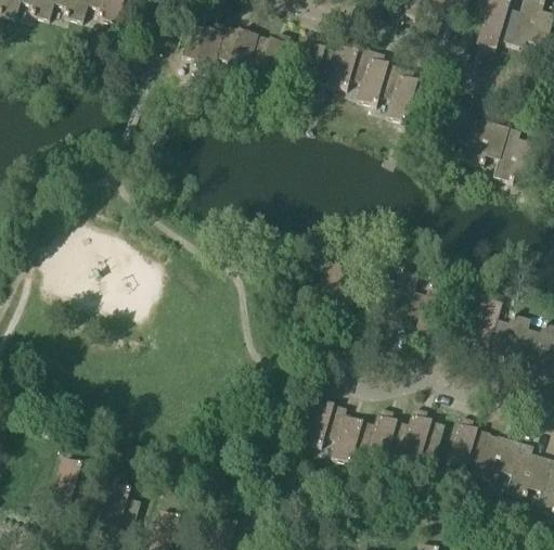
[(0,0),(0,11),(18,16),(23,0),(0,0)]
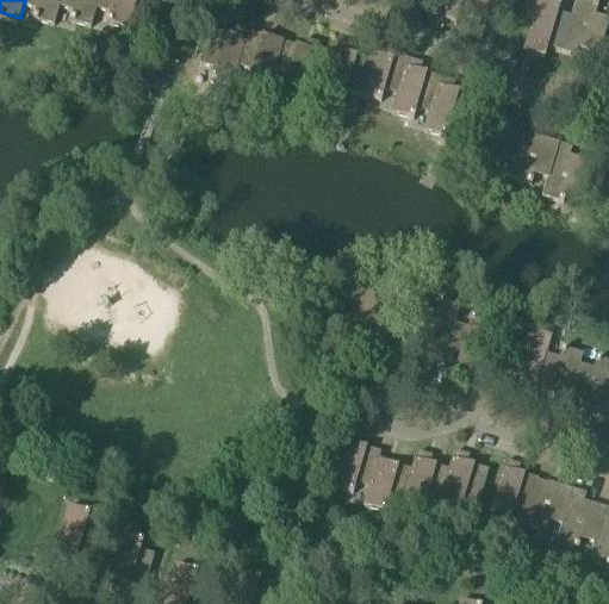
[(57,19),(62,1),(62,0),(29,0),(37,2),(35,13),(57,19)]
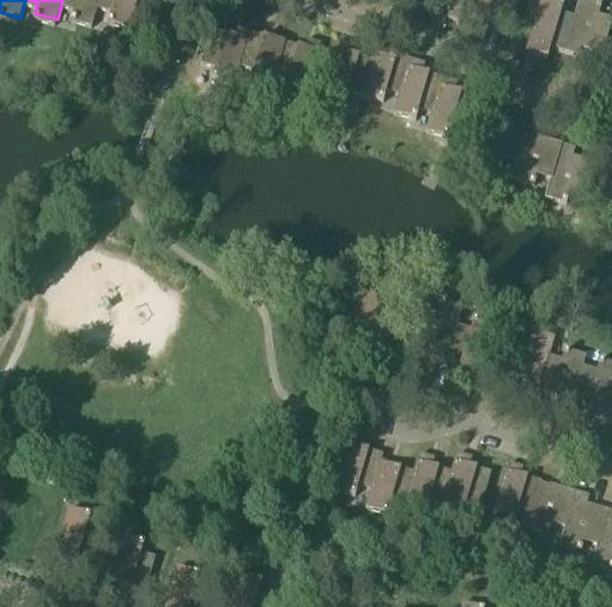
[(94,23),(100,2),(100,0),(62,0),(62,1),(74,4),(71,17),(94,23)]
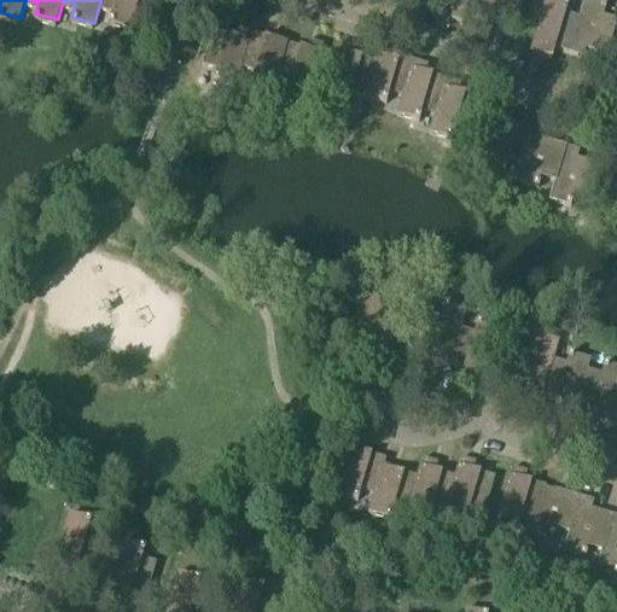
[(100,0),(100,3),(112,6),(109,19),(132,25),(139,0),(100,0)]
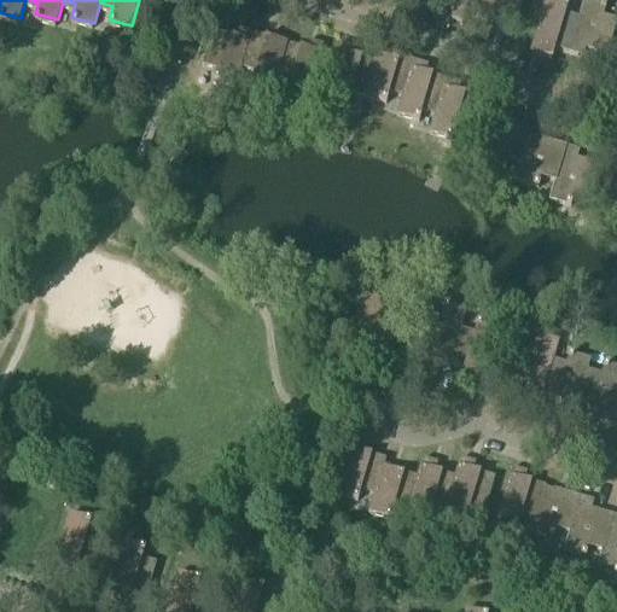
[(464,7),(477,11),(481,0),(443,0),(440,13),(460,19),(464,7)]
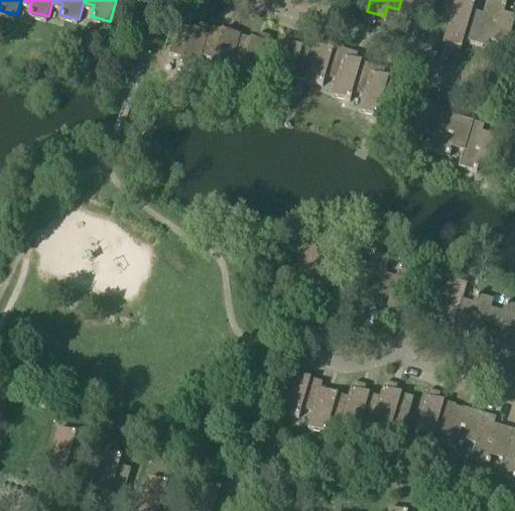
[(401,0),(398,9),(410,13),(412,8),(430,13),(434,0),(401,0)]
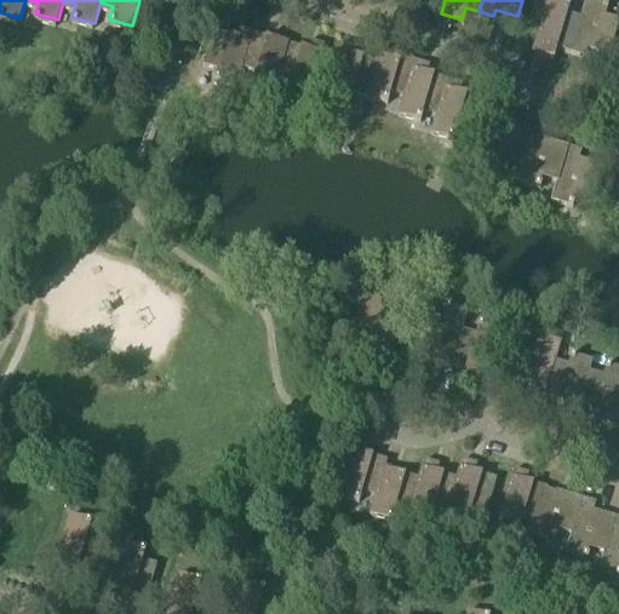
[(545,0),(531,49),(551,55),(556,42),(568,46),(579,12),(567,9),(569,0),(545,0)]
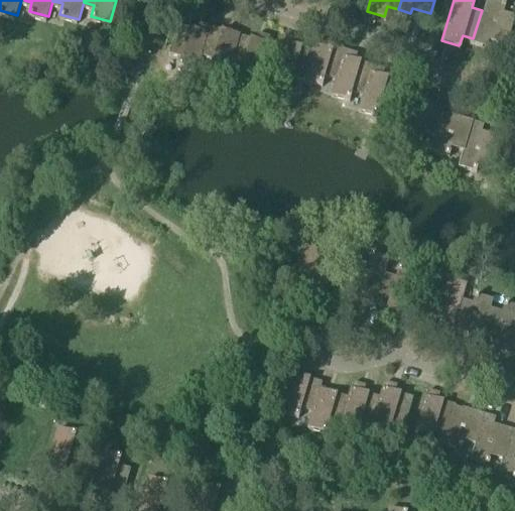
[(485,0),(482,10),(473,38),(486,42),(487,37),(506,43),(514,15),(514,12),(502,8),(505,0),(485,0)]
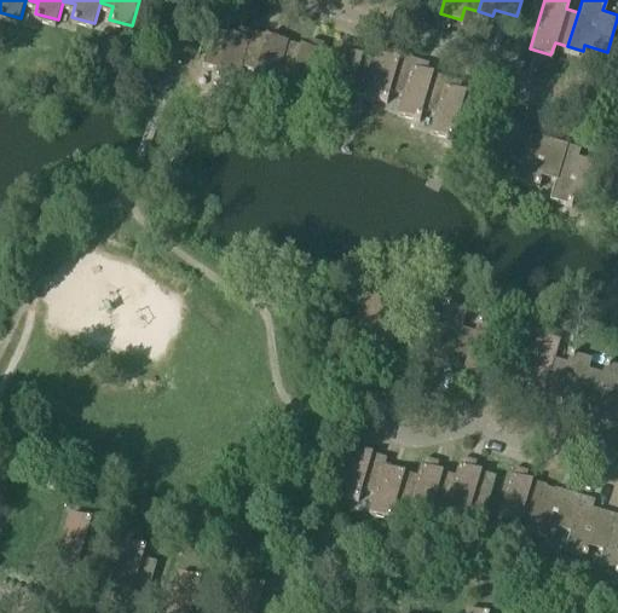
[(237,81),(242,63),(252,27),(237,23),(235,32),(212,25),(203,61),(218,64),(214,75),(237,81)]
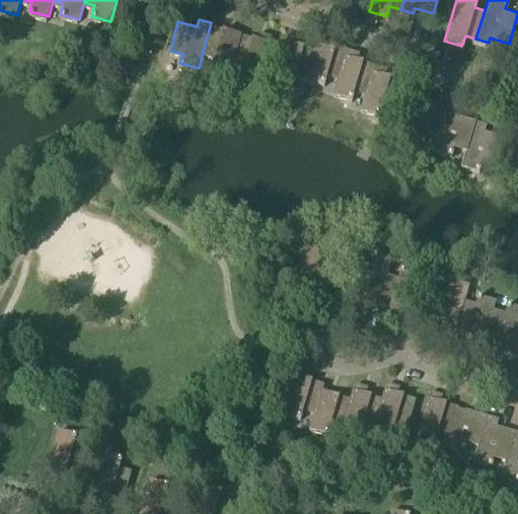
[(230,72),(233,62),(241,30),(211,22),(203,53),(213,56),(210,66),(230,72)]
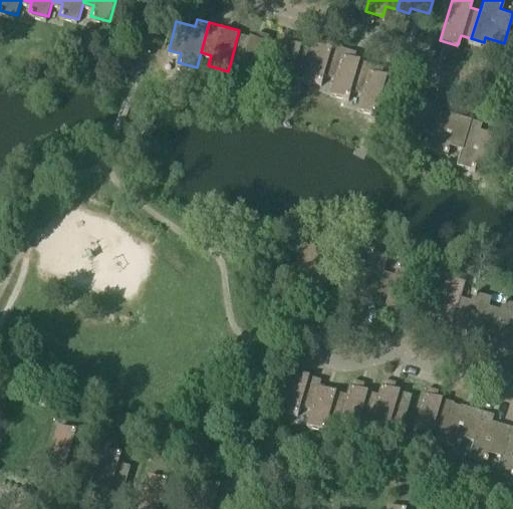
[(257,78),(269,33),(257,30),(256,35),(239,30),(231,61),(240,64),(238,73),(257,78)]
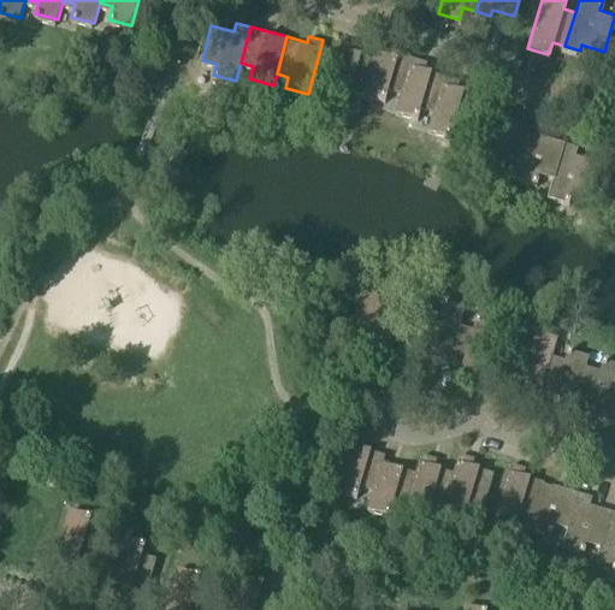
[(342,39),(325,93),(347,100),(350,89),(362,93),(374,57),(354,51),(356,42),(342,39)]
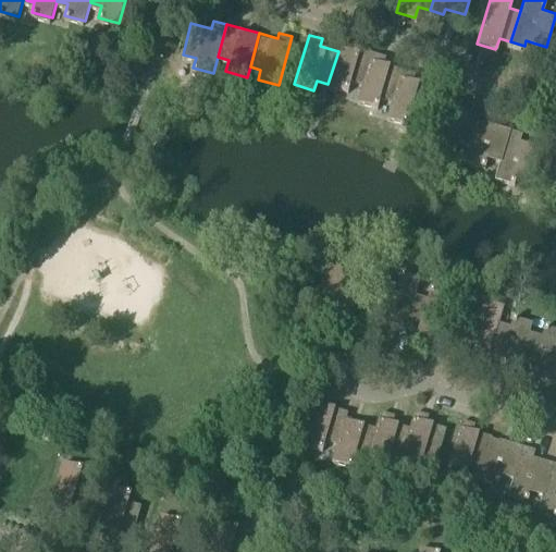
[(342,41),(338,51),(328,84),(347,90),(351,78),(362,83),(372,50),(342,41)]
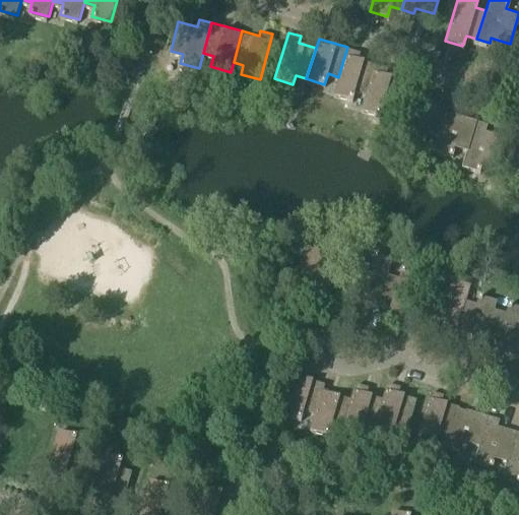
[(355,87),(367,90),(376,63),(358,58),(360,51),(347,47),(338,77),(333,93),(351,99),(355,87)]
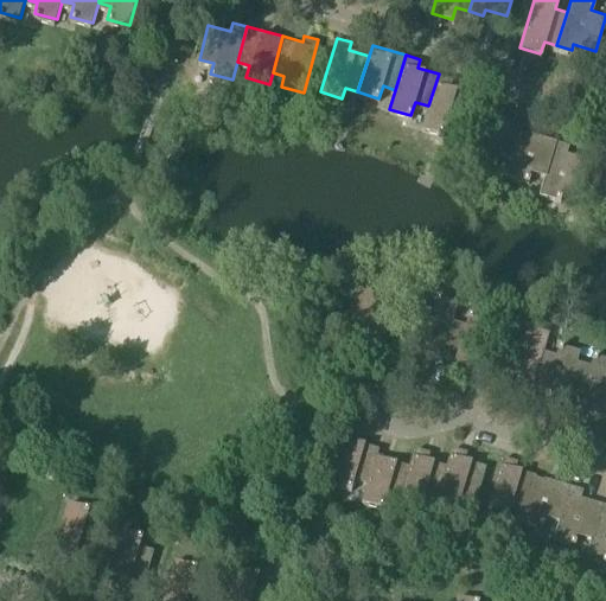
[(439,74),(428,106),(422,127),(444,134),(447,122),(461,127),(472,93),(451,85),(452,78),(439,74)]
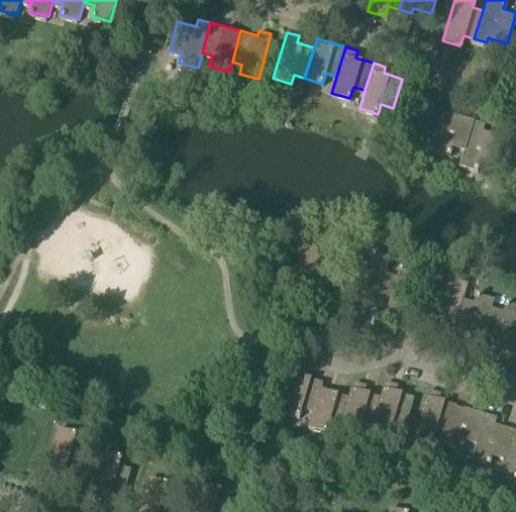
[(426,127),(437,131),(438,131),(444,111),(447,103),(428,97),(430,91),(418,88),(405,133),(423,138),(426,127)]
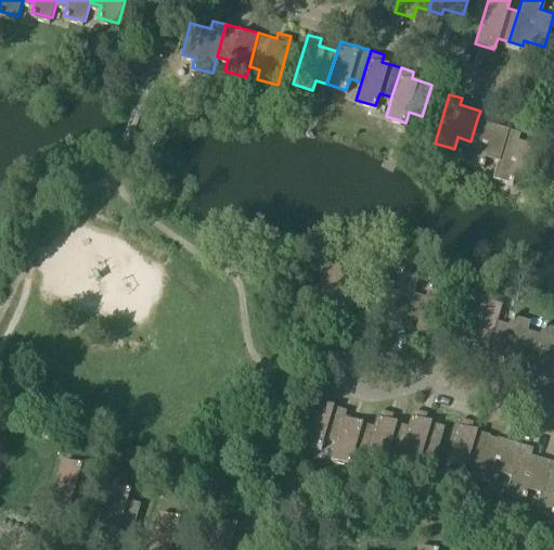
[(487,155),(498,158),(507,126),(485,119),(484,122),(477,119),(471,141),(469,141),(464,161),(484,166),(487,155)]
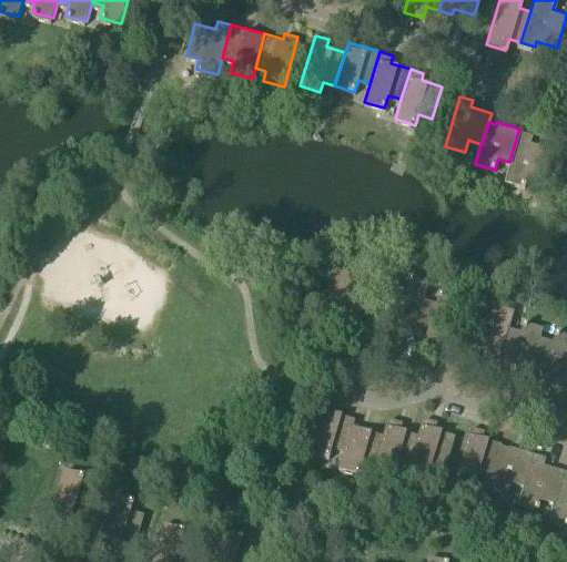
[(519,129),(509,162),(504,180),(524,185),(527,175),(540,179),(550,146),(532,141),(534,133),(519,129)]
